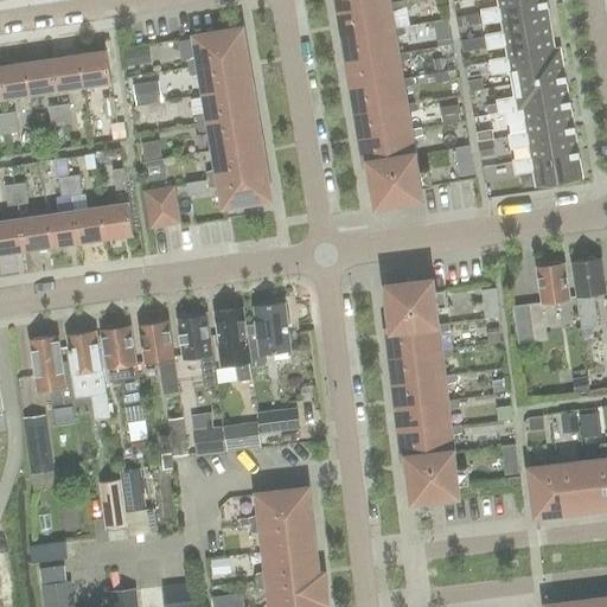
[(337,0),(339,12),(389,4),(388,0),(337,0)]
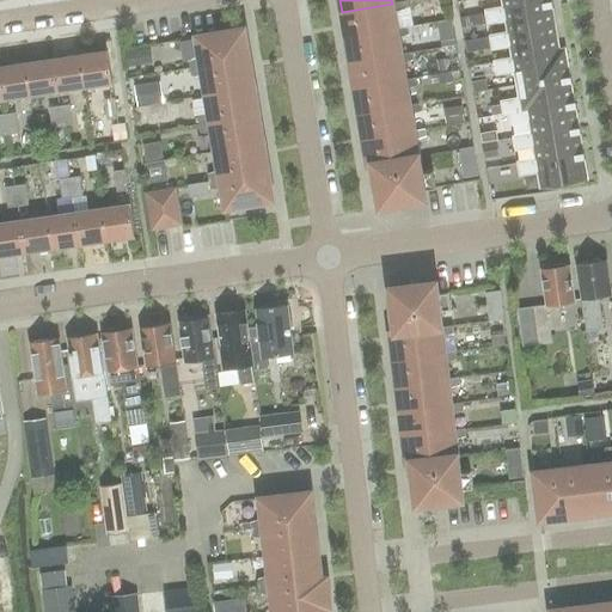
[(550,0),(548,0),(505,7),(487,11),(489,23),(507,19),(509,34),(555,25),(550,0)]
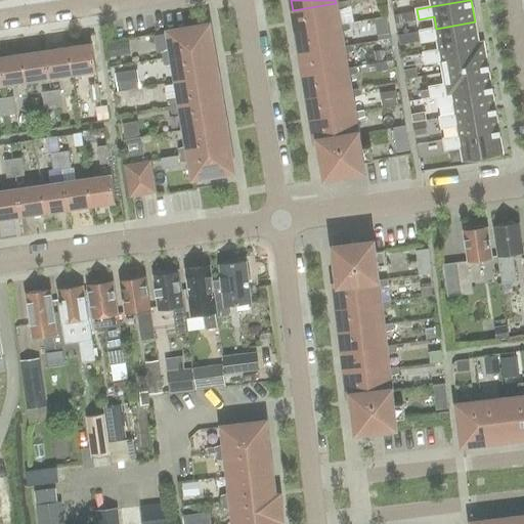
[(346,2),(336,3),(293,10),(296,33),(340,26),(338,12),(347,8),(346,2)]
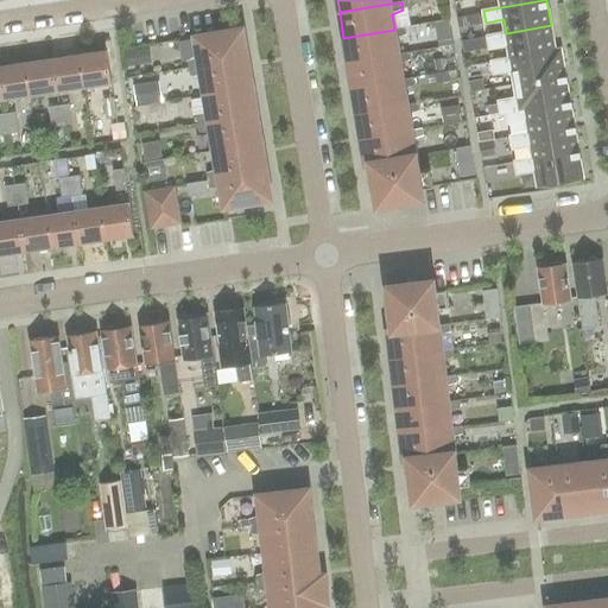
[(483,11),(470,13),(473,25),(486,23),(483,11)]
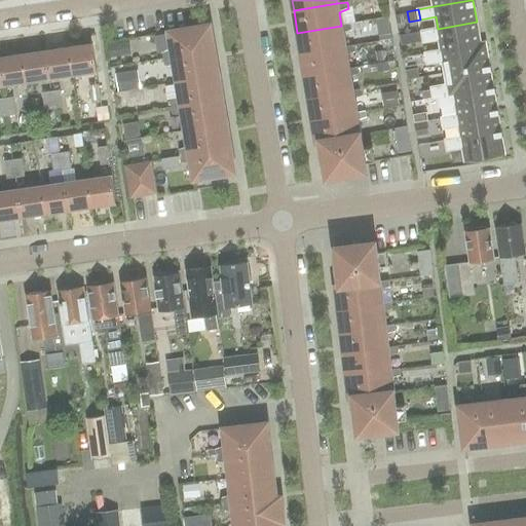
[(477,22),(438,29),(422,31),(424,41),(440,39),(442,50),(481,43),(477,22)]
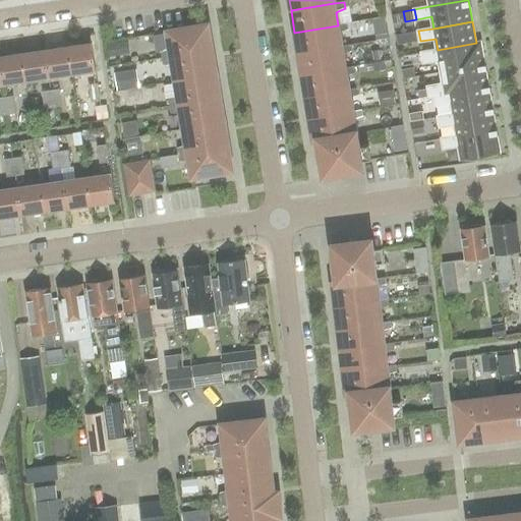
[(347,23),(338,25),(294,33),(298,54),(342,47),(339,34),(349,30),(347,23)]
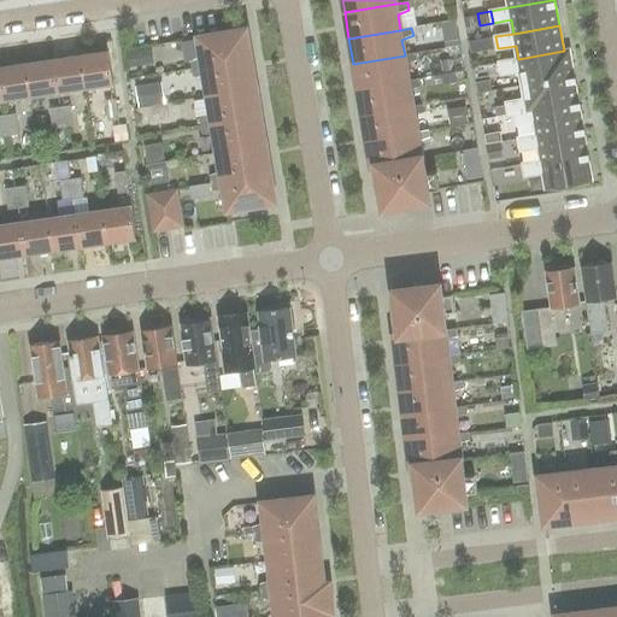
[(252,59),(247,29),(241,30),(221,34),(199,37),(201,58),(191,62),(192,69),(252,59)]
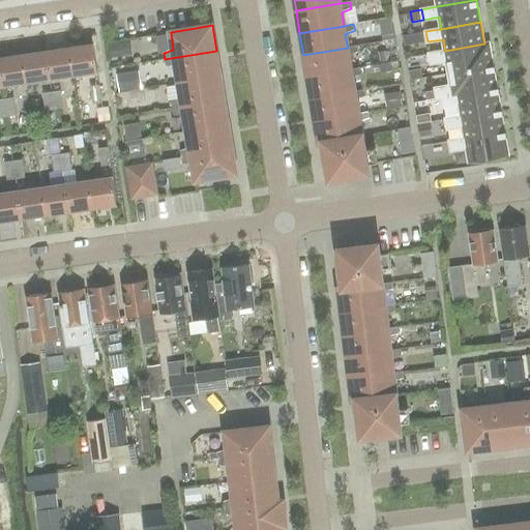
[(133,54),(130,41),(110,45),(112,57),(133,54)]
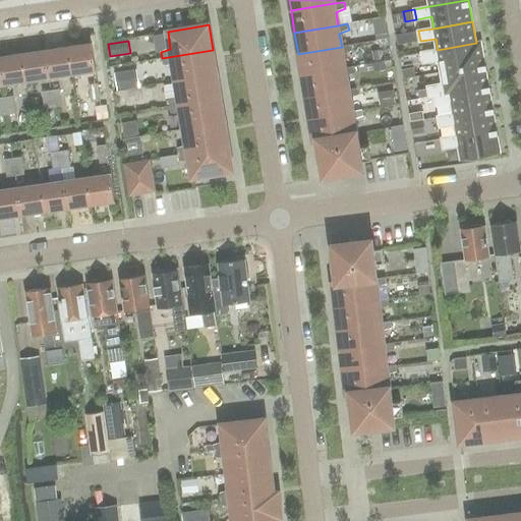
[(484,64),(481,43),(480,43),(476,43),(438,50),(422,53),(424,62),(439,60),(441,72),(484,64)]
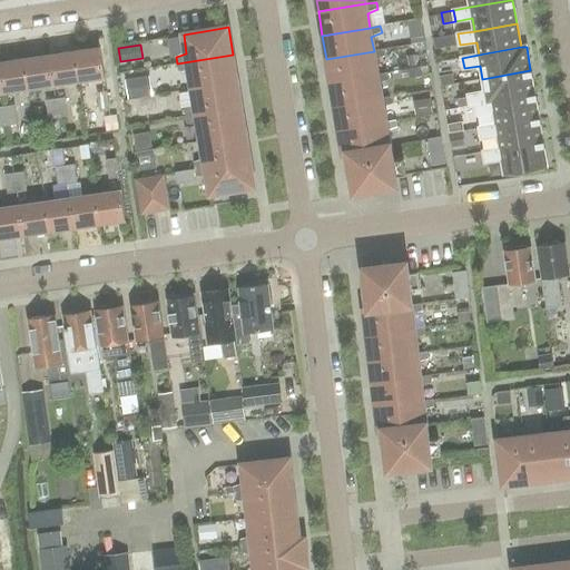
[(101,48),(76,51),(80,82),(106,78),(101,48)]
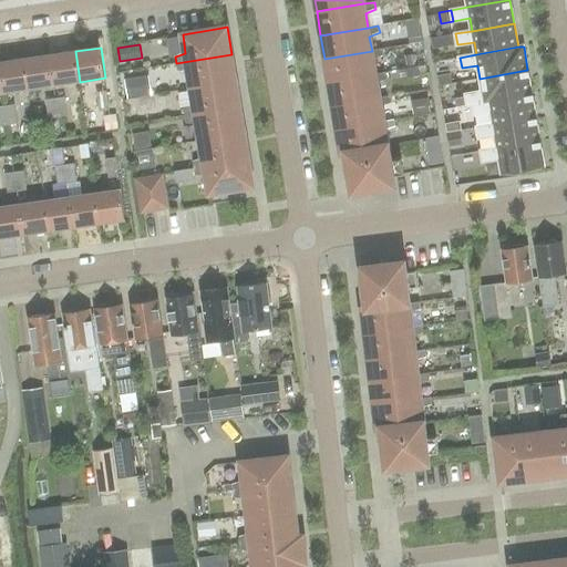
[(382,49),(372,51),(325,59),(329,82),(375,74),(373,60),(383,57),(382,49)]
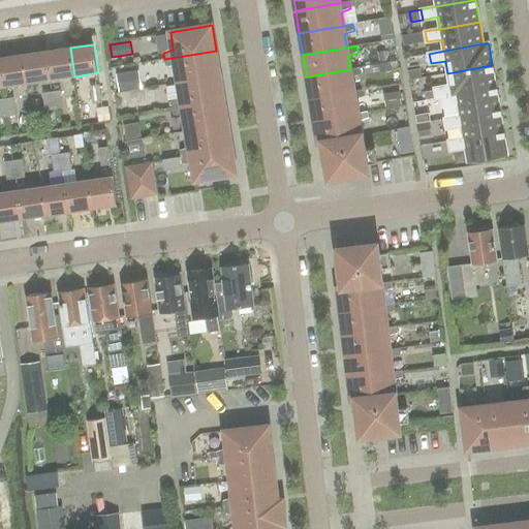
[(74,76),(70,48),(47,52),(51,80),(74,76)]
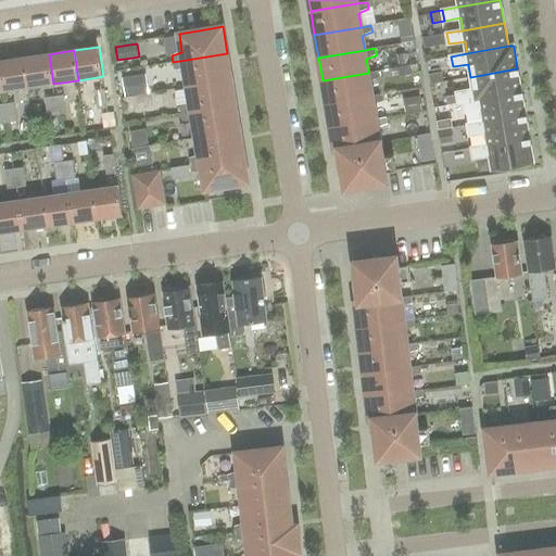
[(231,79),(227,55),(227,53),(173,62),(174,68),(185,70),(188,86),(231,79)]
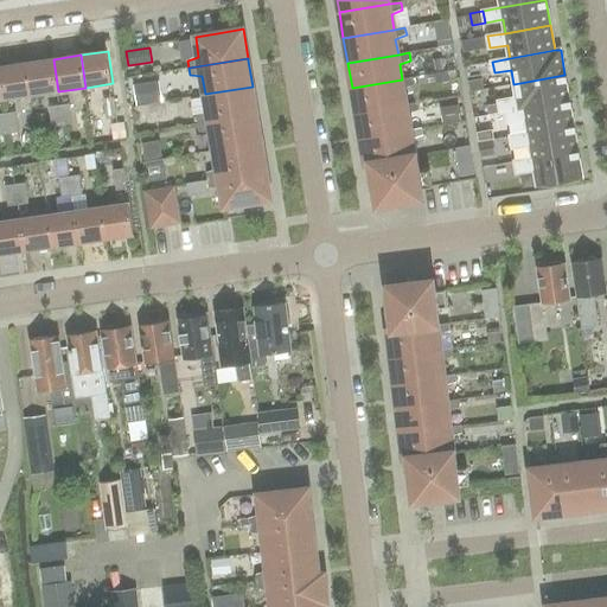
[(433,59),(434,70),(443,69),(441,58),(433,59)]
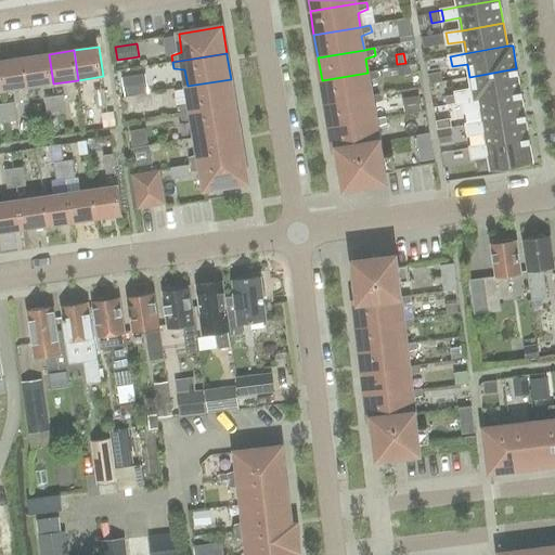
[(53,84),(49,54),(24,57),(28,88),(53,84)]
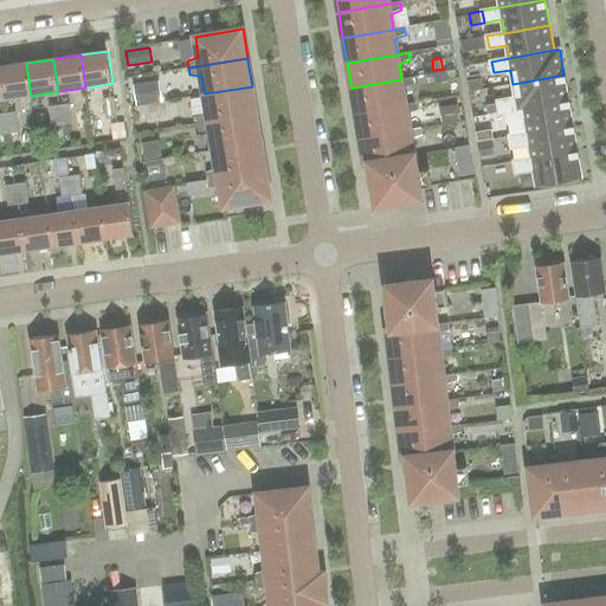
[(31,96),(26,63),(0,66),(0,72),(4,100),(31,96)]
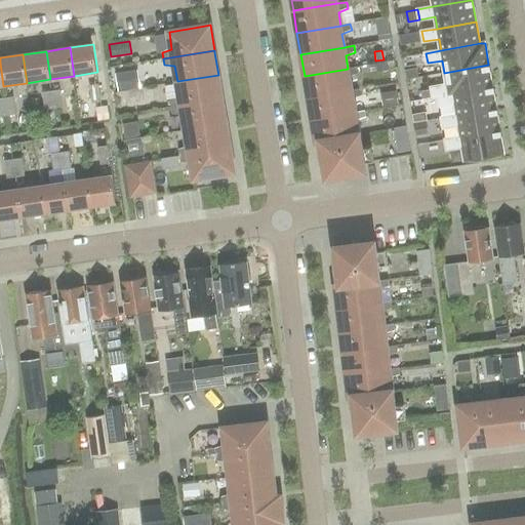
[(492,87),(488,65),(444,73),(446,85),(432,87),(433,98),(438,97),(492,87)]
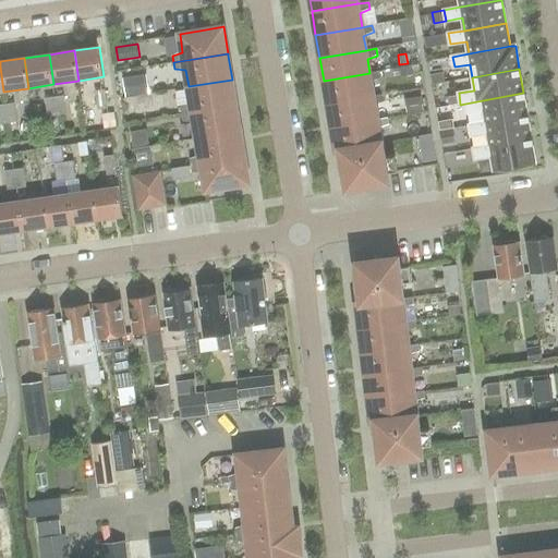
[(380,71),(370,73),(324,81),(327,105),(374,96),(372,82),(381,79),(380,71)]
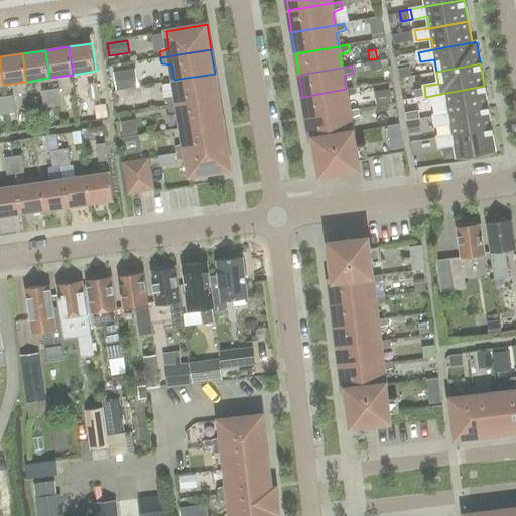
[(409,68),(398,69),(399,78),(411,76),(409,68)]
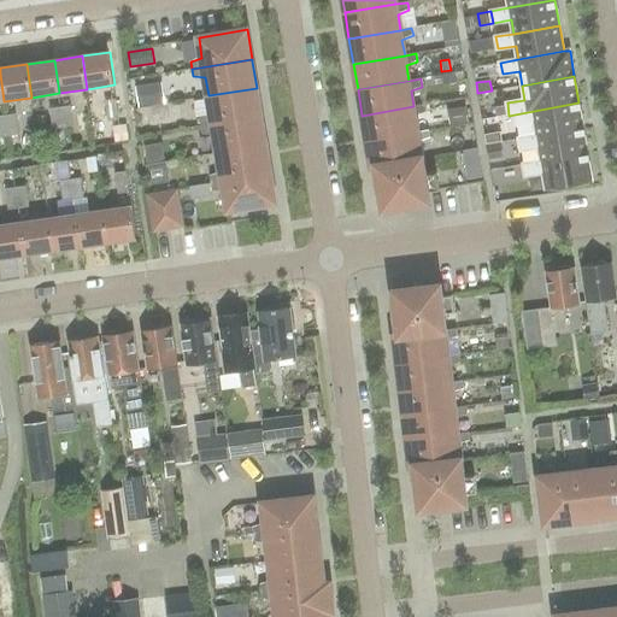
[(145,87),(135,89),(137,104),(147,103),(145,87)]
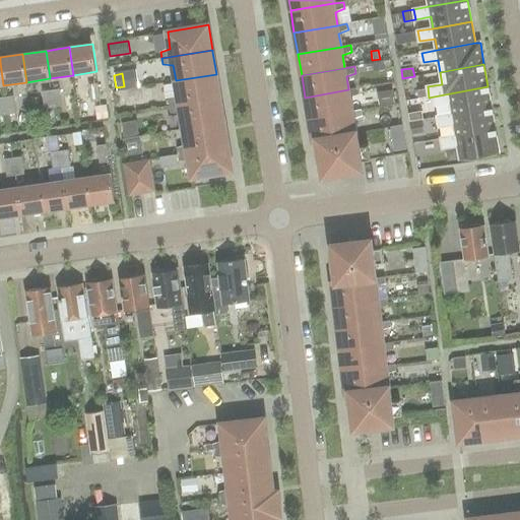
[(220,98),(216,77),(216,74),(176,80),(178,96),(169,100),(170,107),(220,98)]
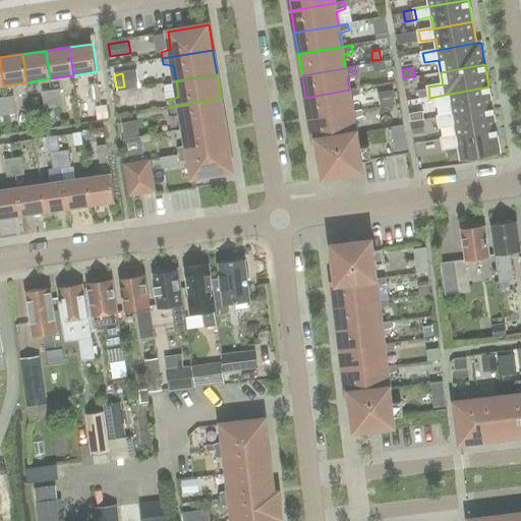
[(101,101),(99,83),(90,84),(92,102),(101,101)]
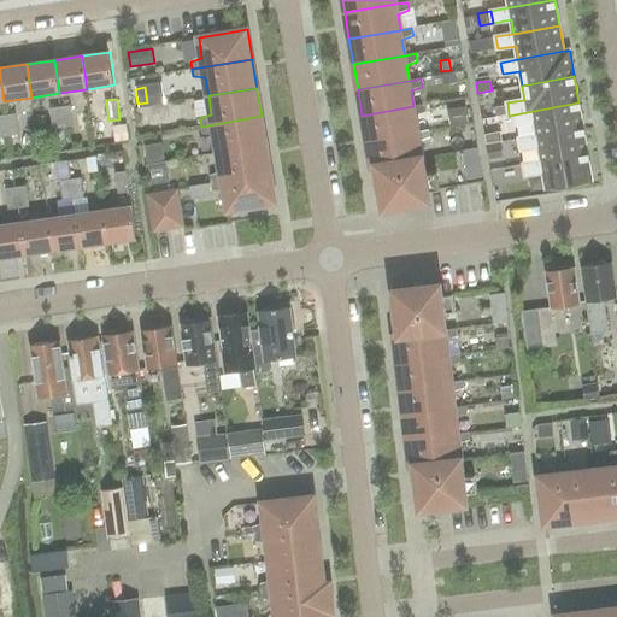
[(583,128),(579,103),(515,115),(517,124),(534,122),(536,135),(583,128)]
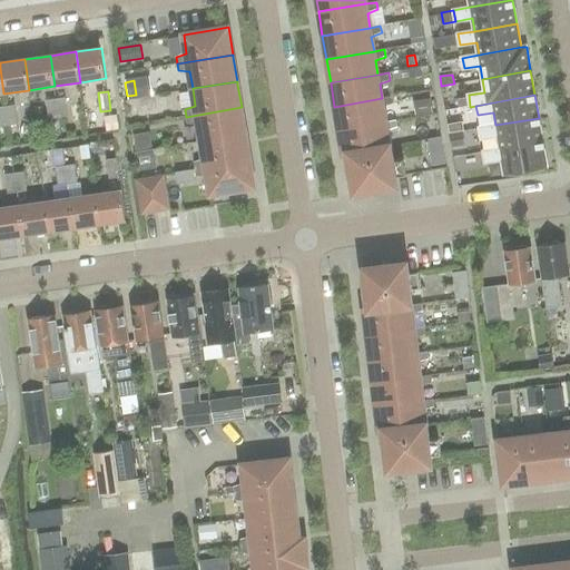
[(392,97),(382,98),(334,107),(338,130),(385,123),(383,108),(393,104),(392,97)]
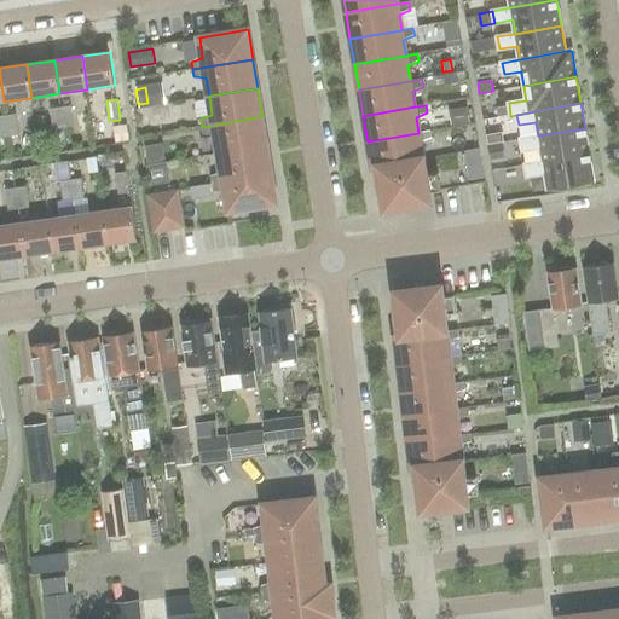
[(75,127),(71,106),(62,108),(64,128),(75,127)]
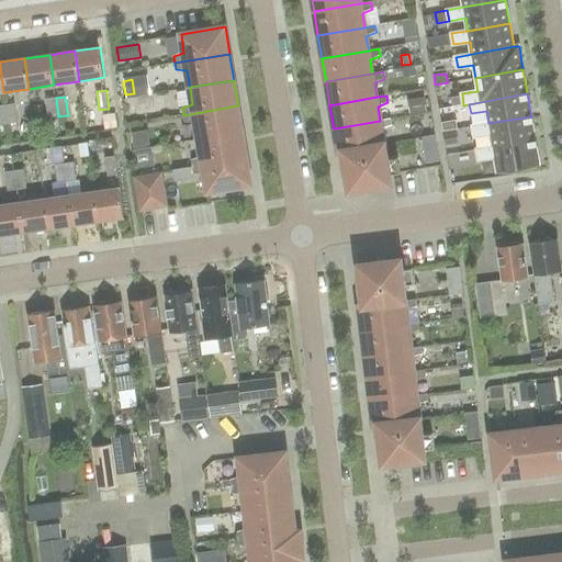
[(58,116),(56,98),(46,99),(48,117),(58,116)]
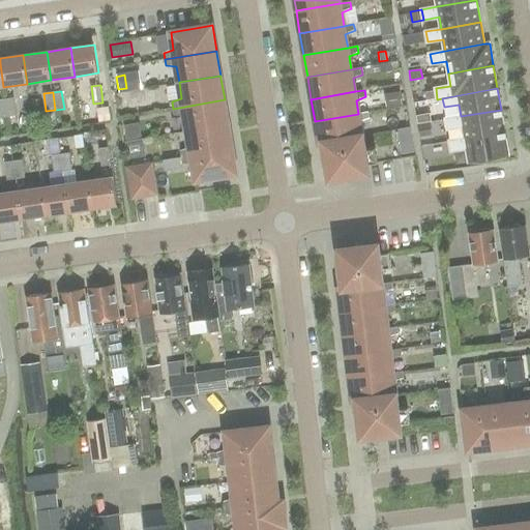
[(400,92),(386,94),(388,107),(402,105),(400,92)]
